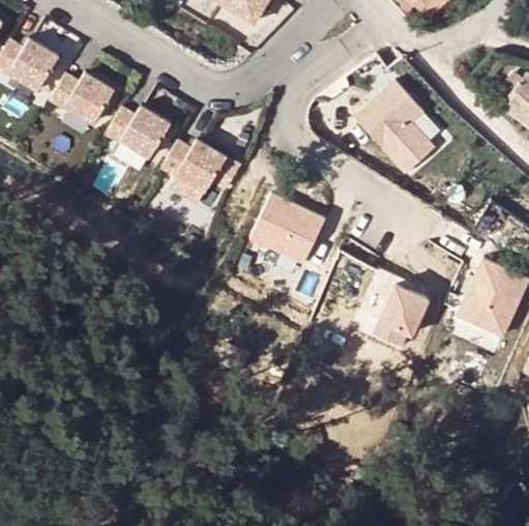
[(261,12),(240,0),(213,0),(255,24),(261,12)]
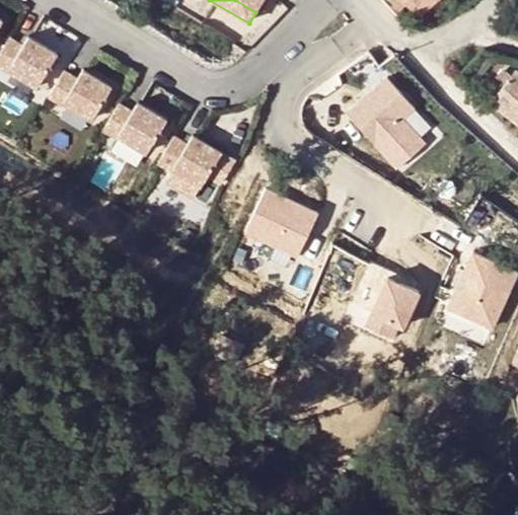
[(263,0),(235,0),(255,12),(263,0)]
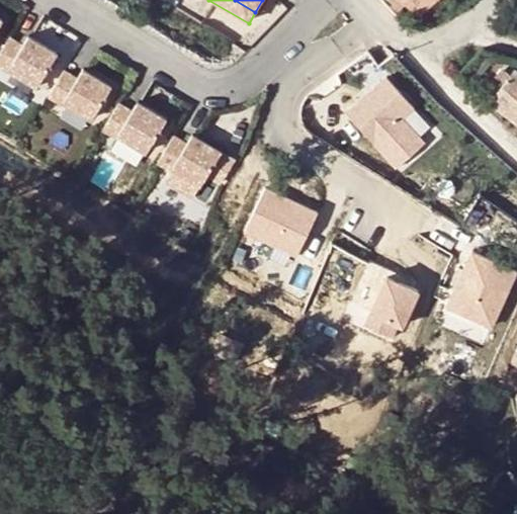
[(401,0),(418,18),(437,0),(401,0)]
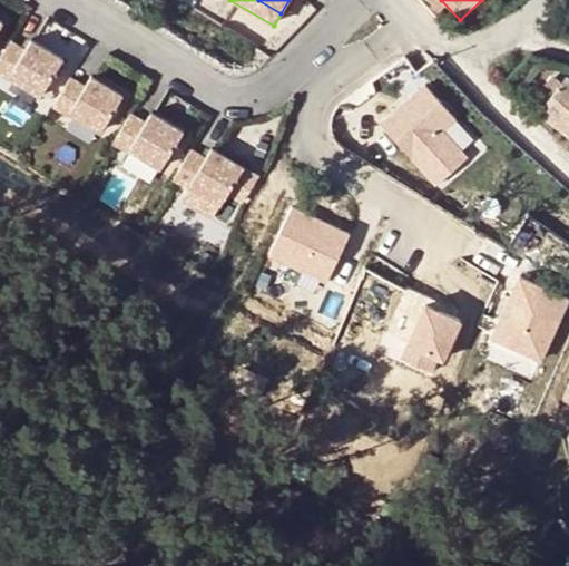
[(28,49),(12,40),(0,60),(0,74),(9,80),(11,77),(41,96),(64,59),(33,41),(28,49)]
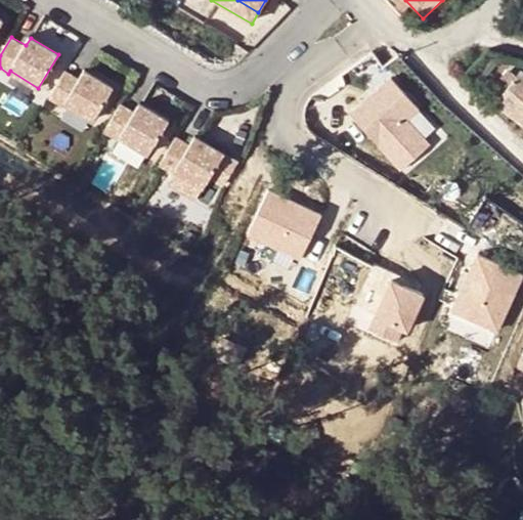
[(80,81),(66,72),(49,98),(63,106),(66,104),(93,122),(114,88),(85,71),(80,81)]
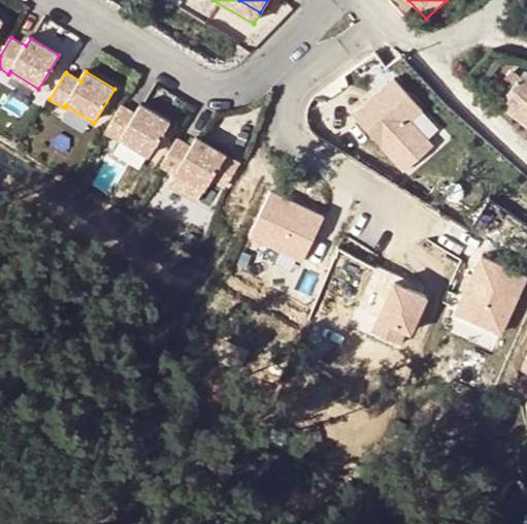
[(526,72),(525,71),(498,105),(526,128),(526,72)]
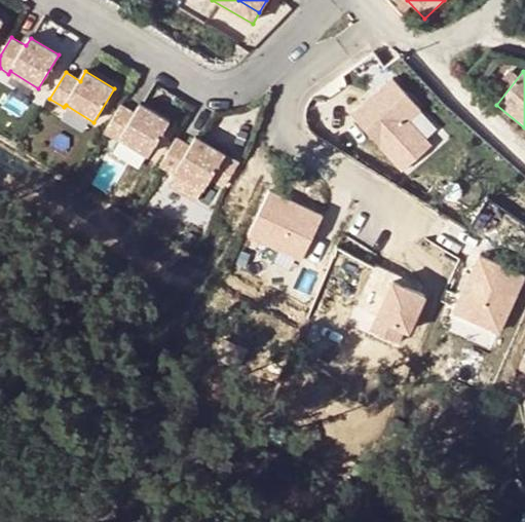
[(351,117),(403,174),(432,147),(408,121),(420,110),(392,79),(351,117)]
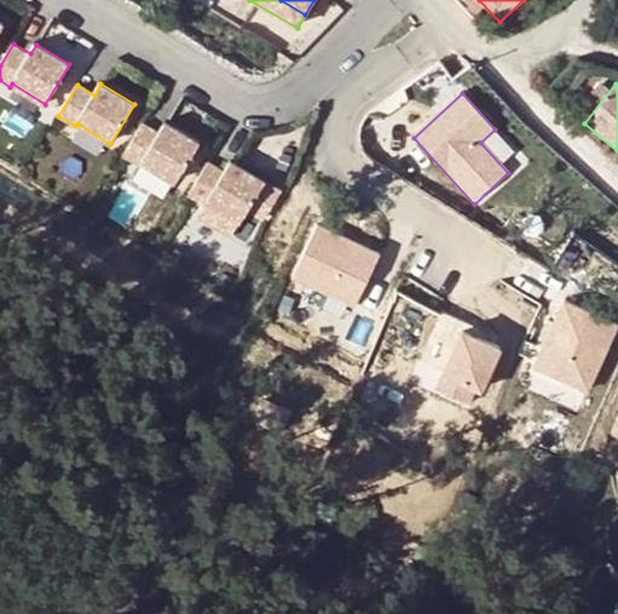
[(159,134),(143,125),(123,156),(140,166),(142,163),(175,183),(198,144),(165,123),(159,134)]
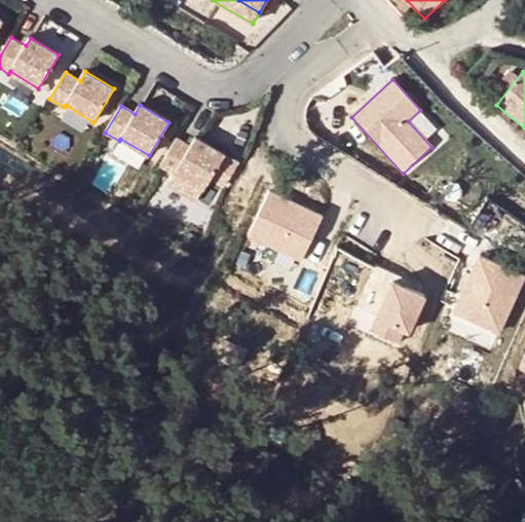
[(174,175),(167,185),(195,202),(210,179),(224,188),(238,164),(195,139),(189,148),(176,140),(160,166),(174,175)]
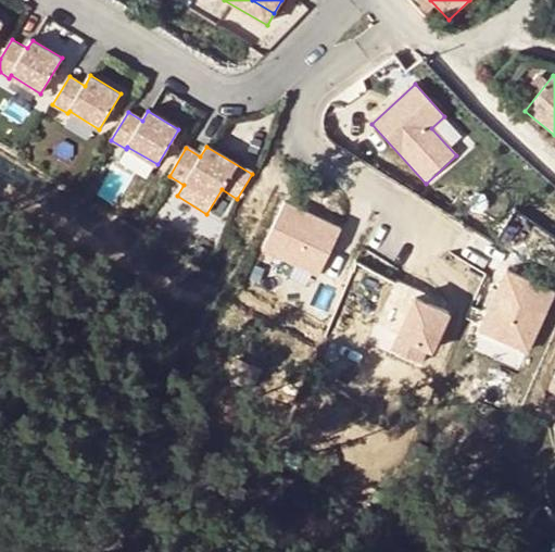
[(341,231),(285,204),(263,251),(319,278),(341,231)]
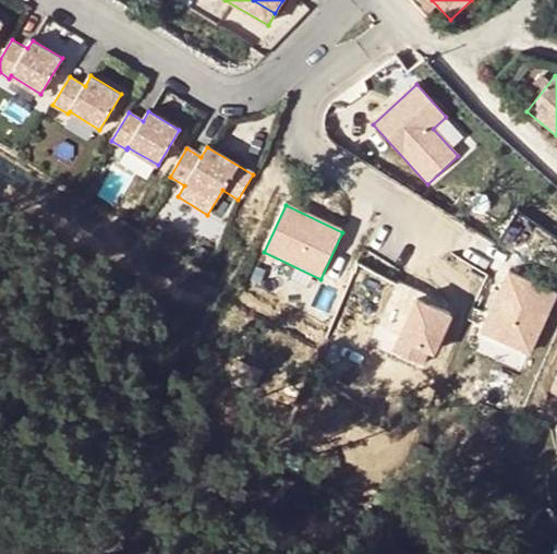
[(556,294),(556,291),(510,272),(484,333),(532,353),(556,294)]
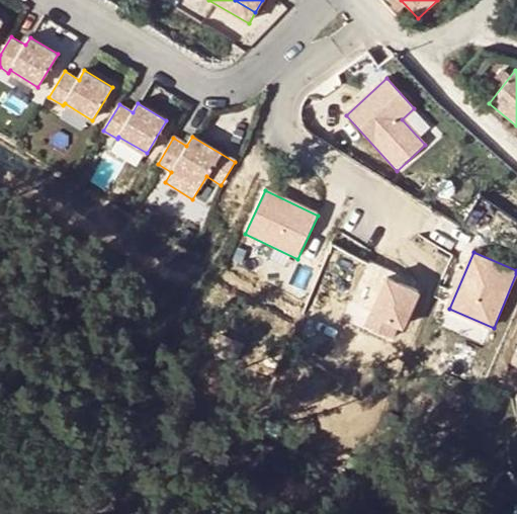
[(419,292),(386,279),(365,330),(393,341),(399,327),(403,329),(419,292)]
